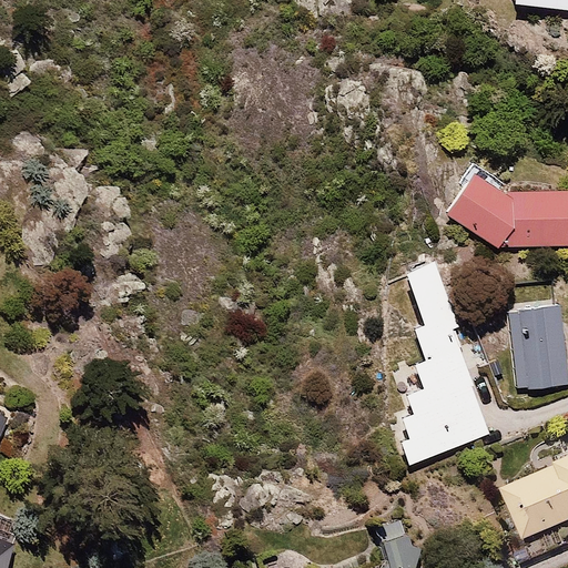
[(567,21),(567,0),(506,0),(507,0),(567,7),(566,22),(567,21)]
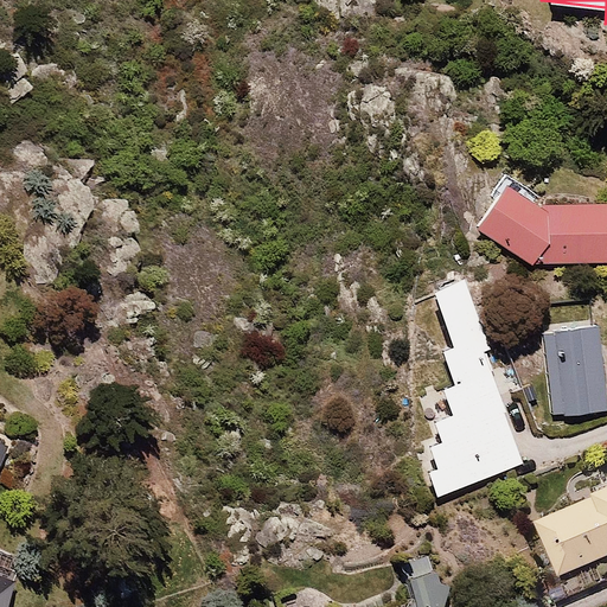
[(502,183),(474,229),(531,266),(606,262),(606,238),(605,203),(544,205),(502,183)]
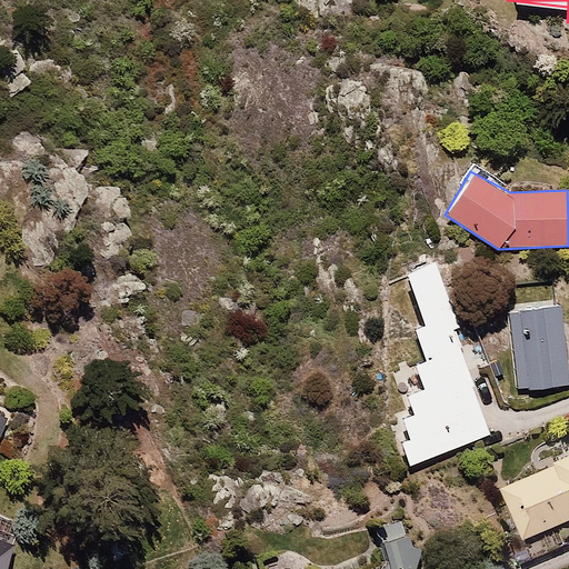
[(460,329),(437,260),(405,271),(422,325),(412,329),(425,363),(396,372),(415,427),(398,432),(409,467),(491,439),(453,330),(460,329)]
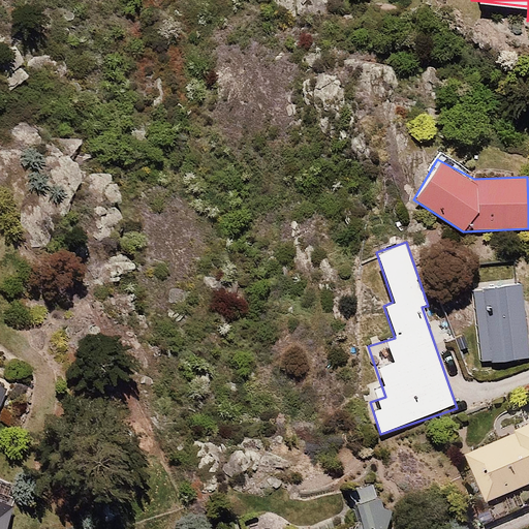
[(521,283),(474,287),(481,363),(528,358),(521,283)]
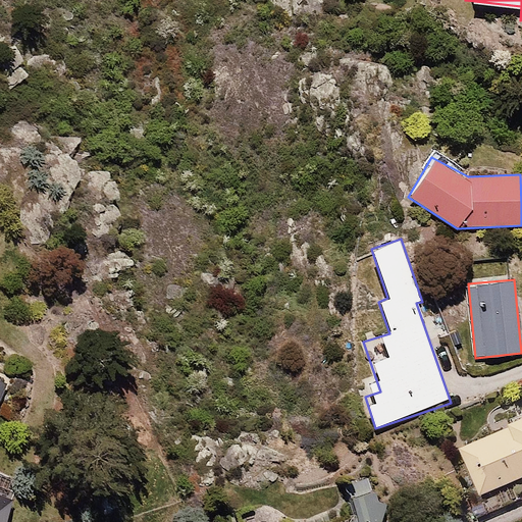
[(484,497),(521,479),(521,420),(462,448),(484,497)]
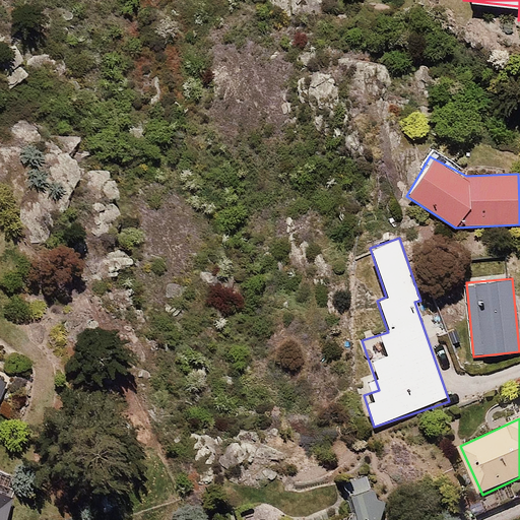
[(372,519),(383,516),(367,475),(341,485),(353,515),(341,519),(372,519)]
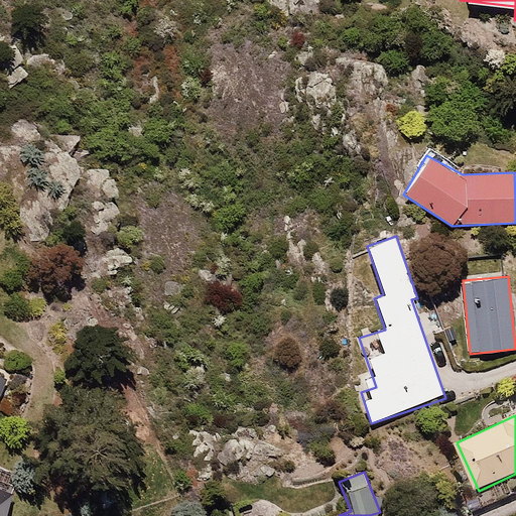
All buildings are outlined.
